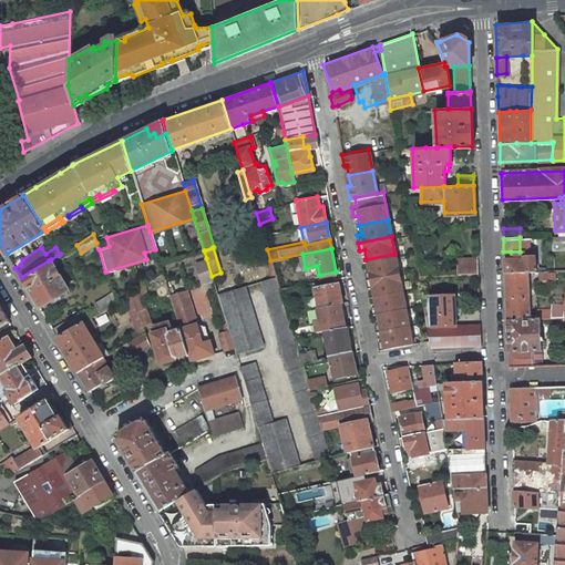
[(504,271),(526,270),(534,270),(533,256),(523,256),(523,252),(520,252),(511,252),(511,258),(504,258),(504,271)]
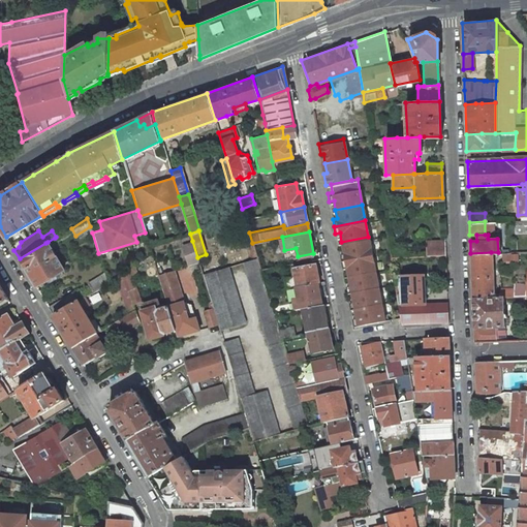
[(340,260),(371,254),(368,237),(341,242),(343,251),(339,252),(340,260)]
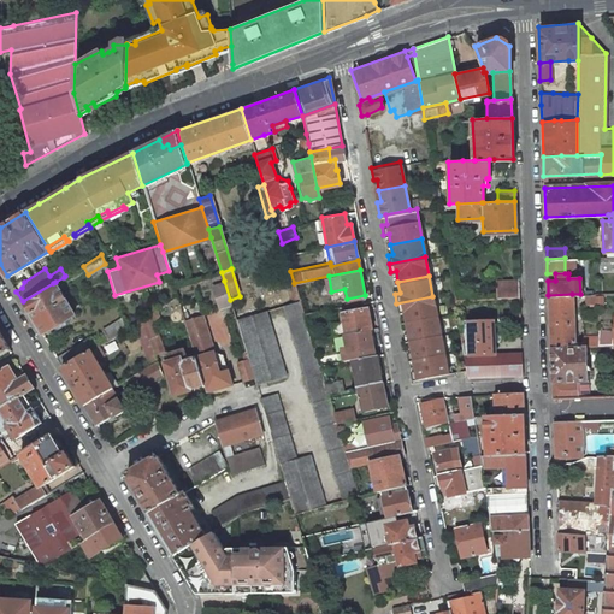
[(518,279),(496,281),(496,297),(518,296),(518,279)]
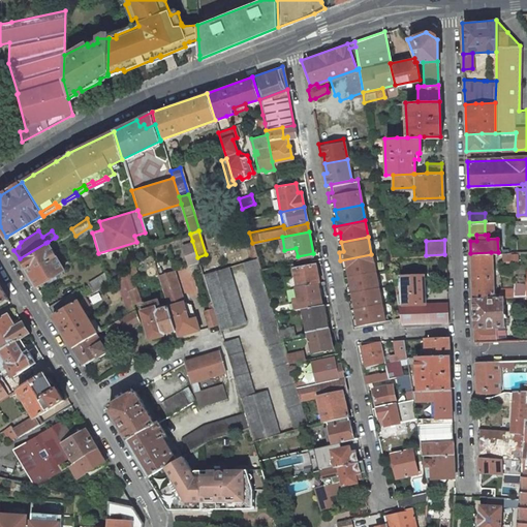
[(182,244),(188,264),(198,260),(197,257),(192,241),(182,244)]
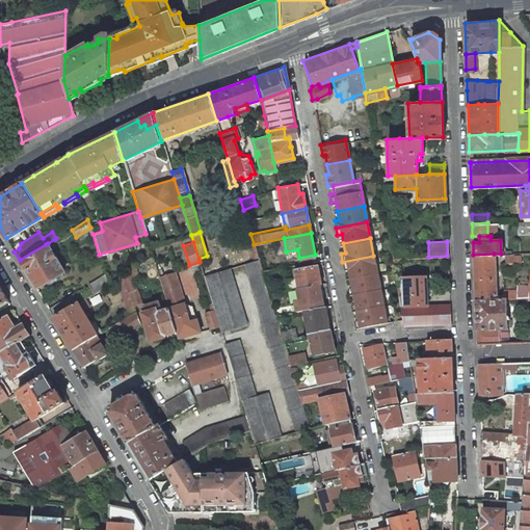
[(46,244),(20,260),(35,287),(63,270),(48,243),(46,244)]
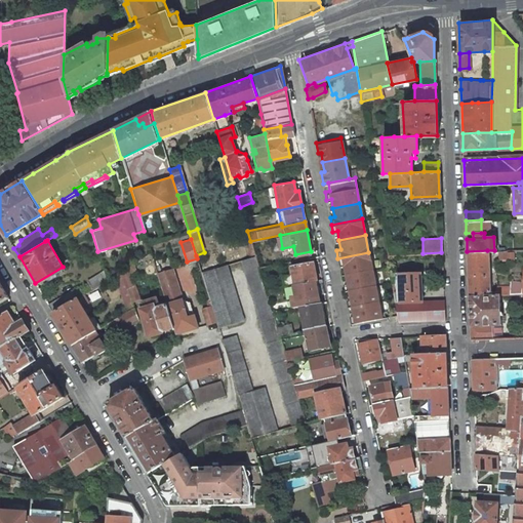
[(487,250),(467,251),(469,294),(489,293),(494,293),(494,290),(489,290),(487,250)]
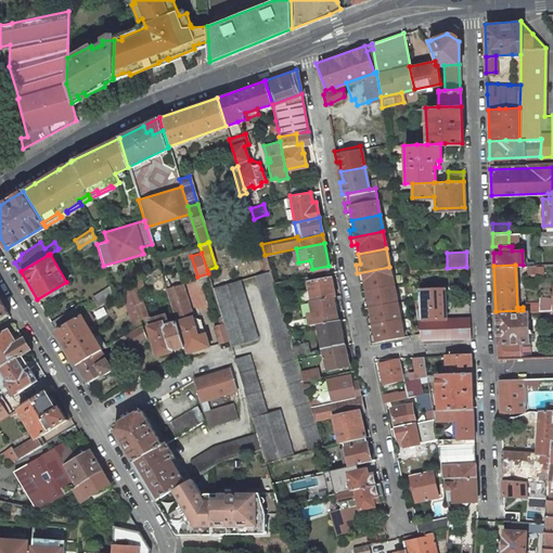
[(389,267),(357,273),(358,280),(363,279),(364,288),(393,283),(389,267)]
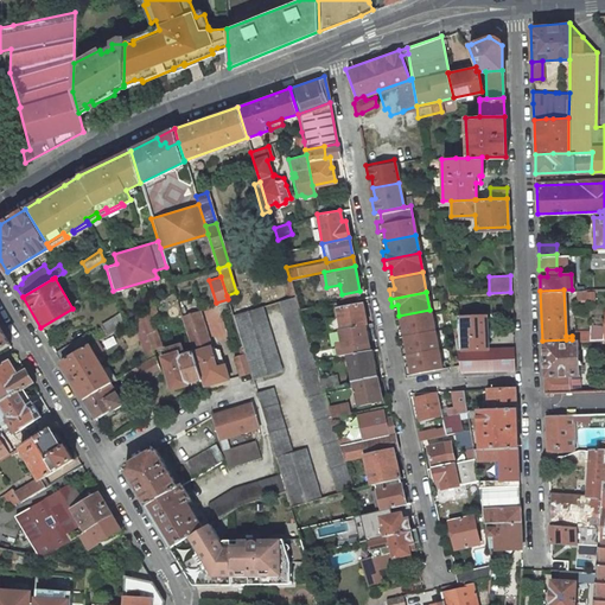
[(489,293),(479,293),(481,316),(485,316),(511,314),(510,292),(489,293)]
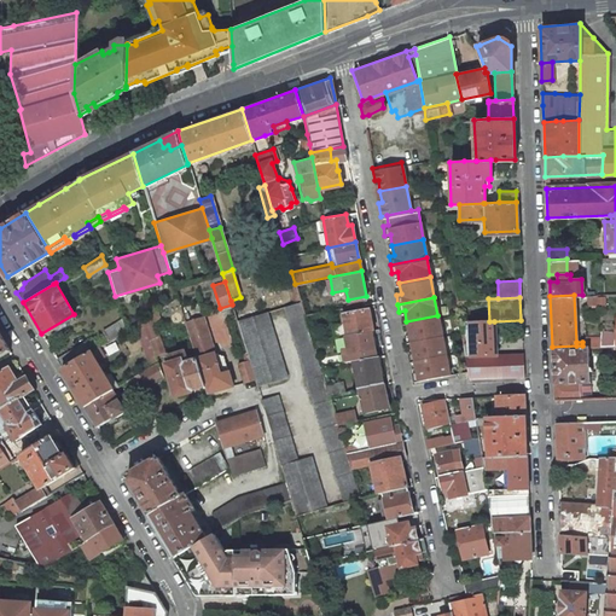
[(300,301),(283,306),(342,500),(359,495),(349,468),(346,452),(343,445),(336,423),(335,416),(327,394),(325,384),(306,320),(303,314),(300,301)]
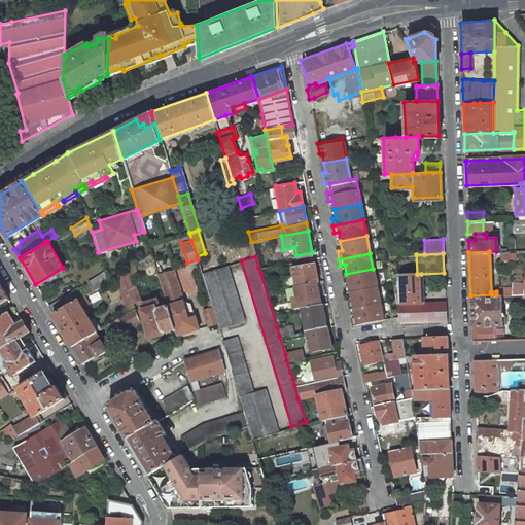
[(309,258),(290,261),(293,274),(283,275),(285,286),(288,285),(316,280),(317,280),(314,263),(310,263),(309,258)]
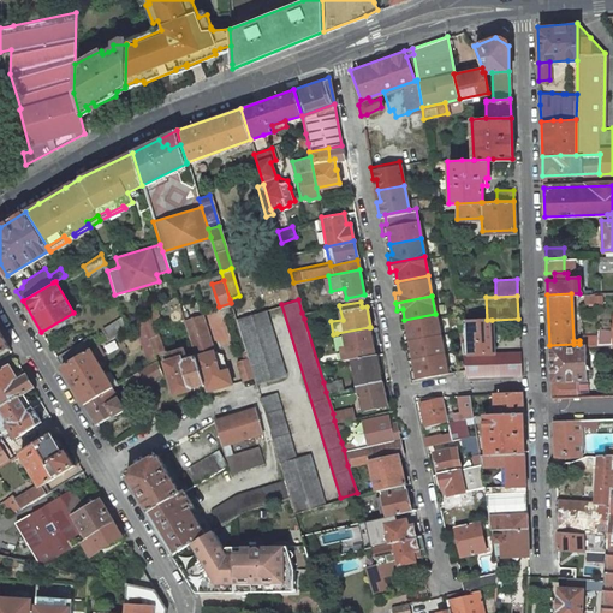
[(155,308),(140,317),(153,353),(164,350),(153,321),(160,319),(155,308)]
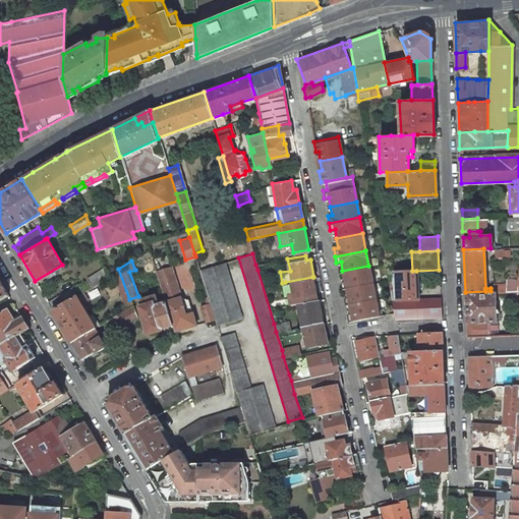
[(224,262),(198,269),(209,302),(214,319),(216,325),(240,316),(224,262)]
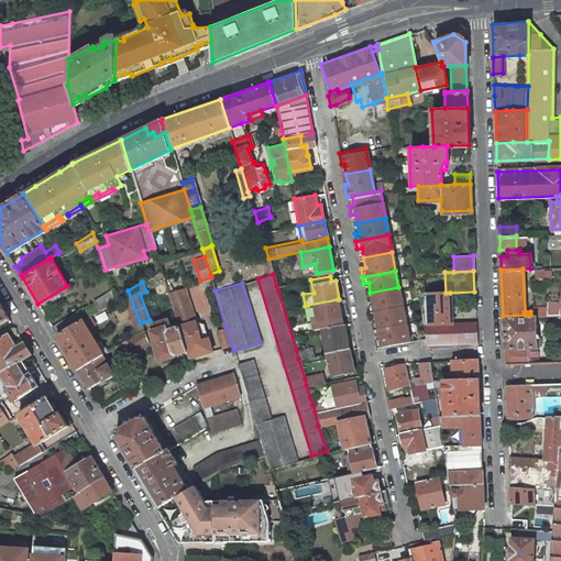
[(194,320),(183,286),(167,290),(177,326),(194,320)]
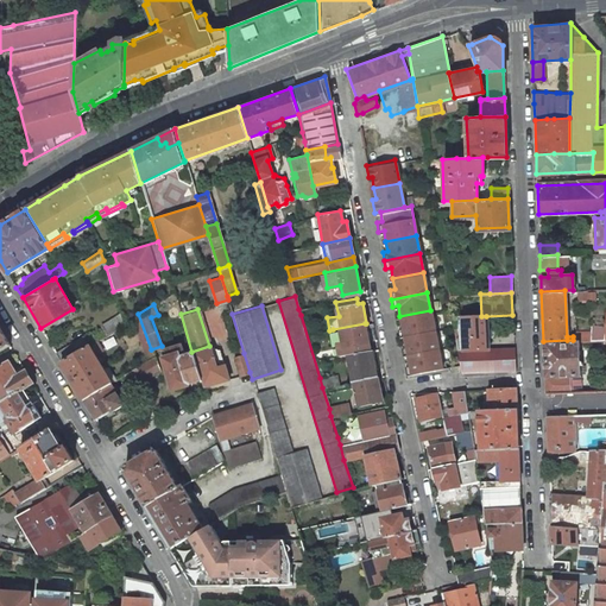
[(404,335),(434,329),(430,310),(399,316),(402,327),(397,327),(398,336),(404,335)]
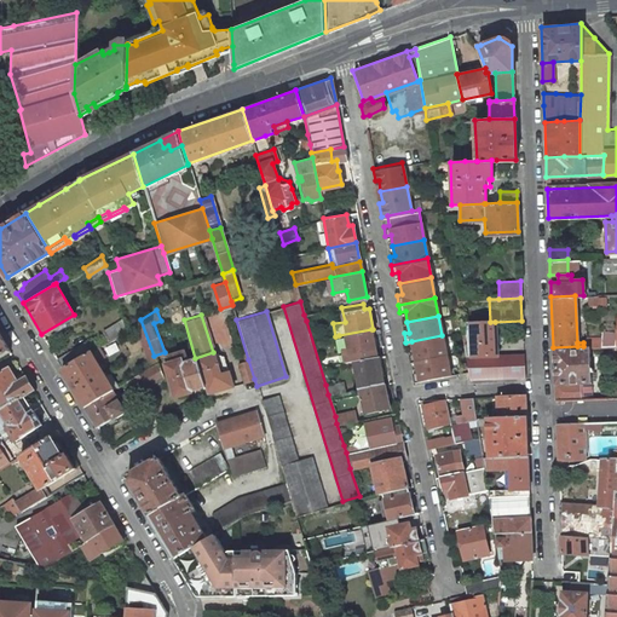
[(122,318),(104,329),(110,338),(125,329),(122,318)]
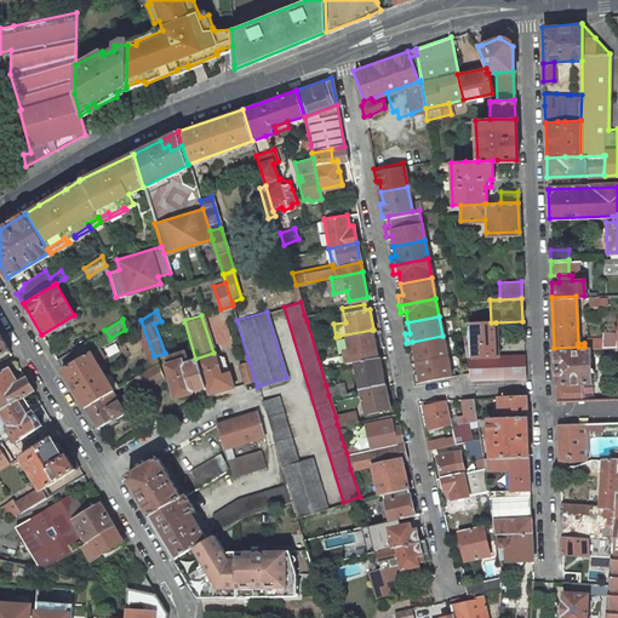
[(141,320),(133,325),(149,366),(156,361),(154,356),(141,320)]
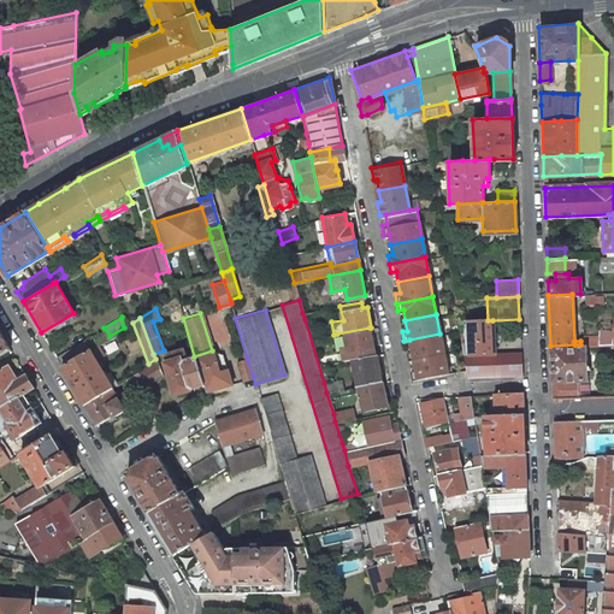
[(488,320),(468,320),(468,335),(465,335),(465,342),(468,342),(468,354),(494,353),(493,320),(488,320)]
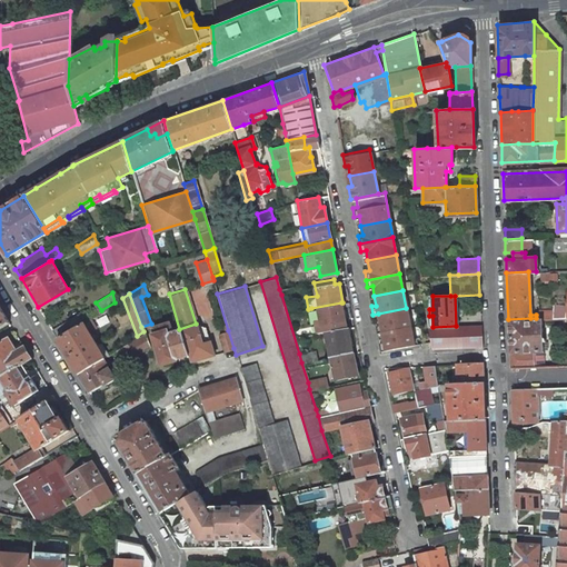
[(341,302),(311,308),(314,320),(319,319),(321,331),(324,331),(346,327),(341,302)]
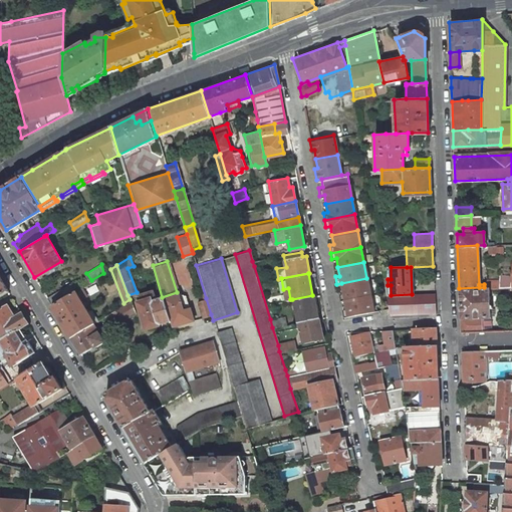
[(343,299),(369,294),(366,278),(341,283),(342,291),(337,292),(339,300),(343,299)]
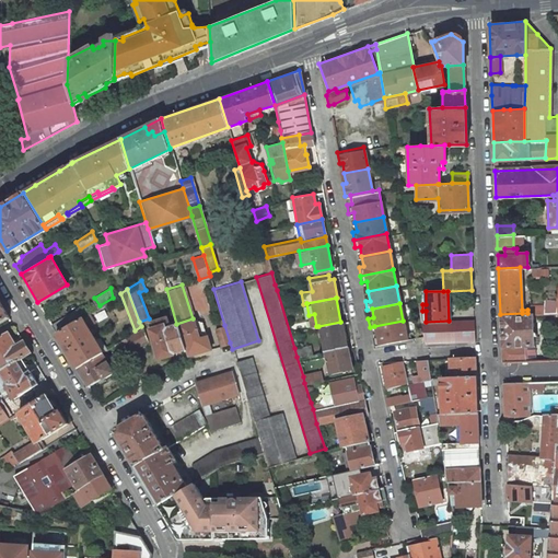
[(543,303),(527,304),(527,310),(527,313),(532,313),(544,312),(543,303)]
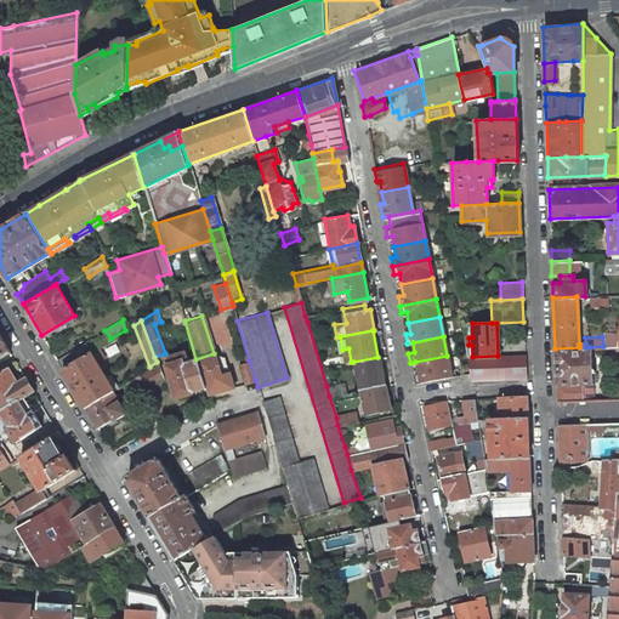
[(84,342),(56,359),(62,369),(90,352),(84,342)]
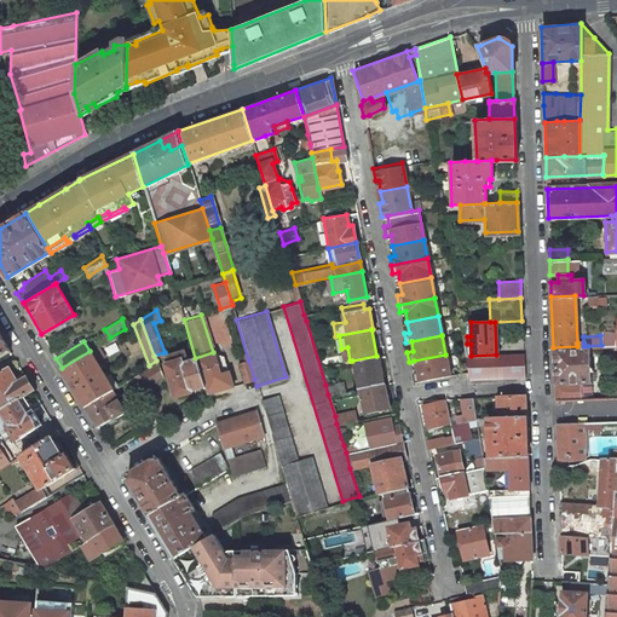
[(103,355),(97,346),(90,351),(96,359),(103,355)]
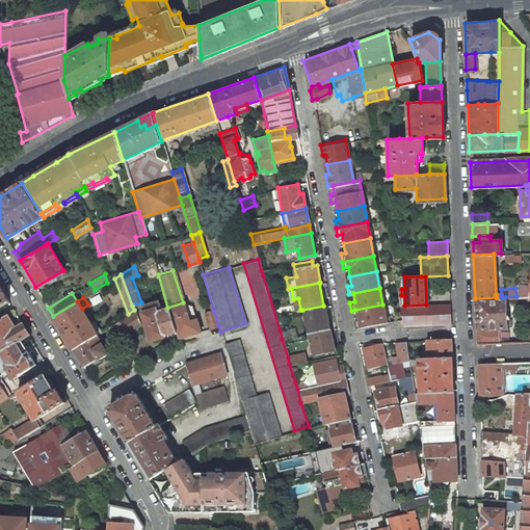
[(496,297),(475,298),(476,328),(476,343),(498,342),(498,328),(506,328),(505,297),(501,297),(496,297)]
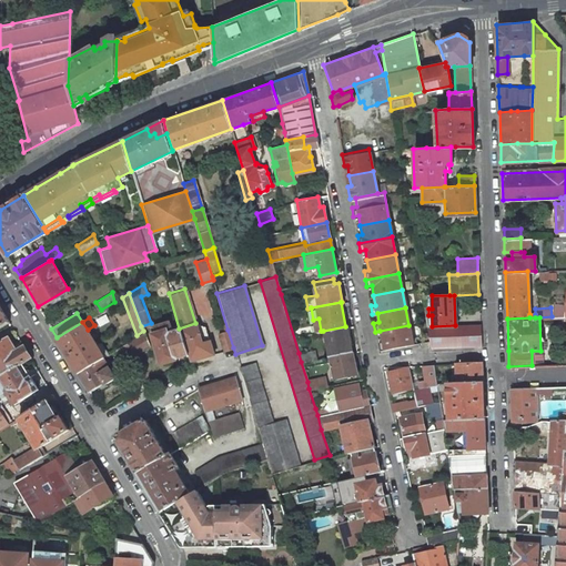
[(169,321),(151,325),(153,333),(152,333),(161,362),(187,354),(179,329),(172,331),(169,321)]
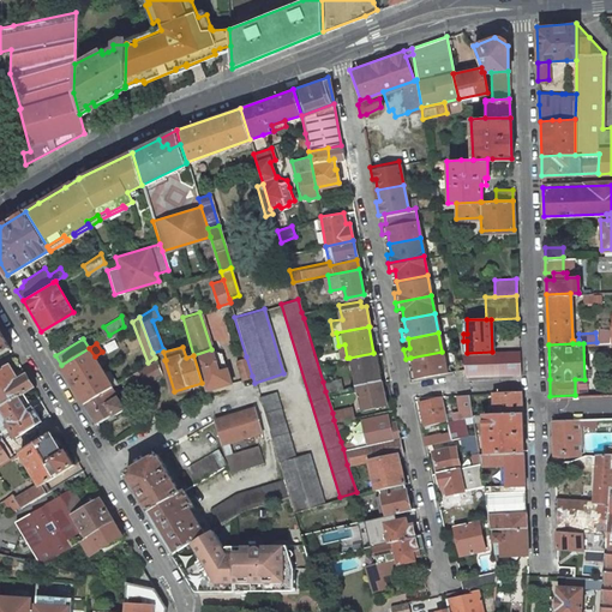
[(89,348),(61,365),(84,402),(111,385),(112,385),(95,357),(89,348)]
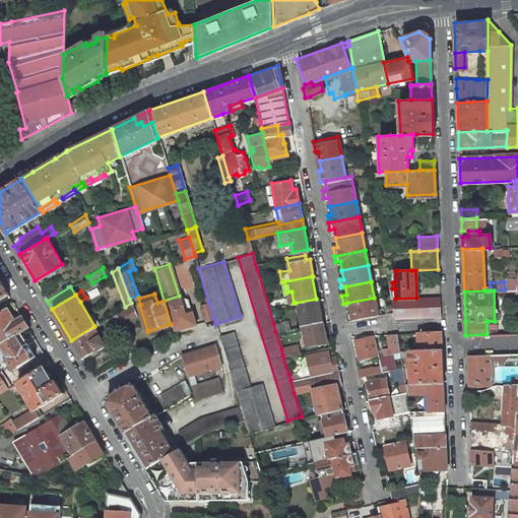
[(173,329),(194,323),(191,310),(190,311),(186,299),(183,298),(180,299),(179,296),(164,301),(171,324),(173,329)]
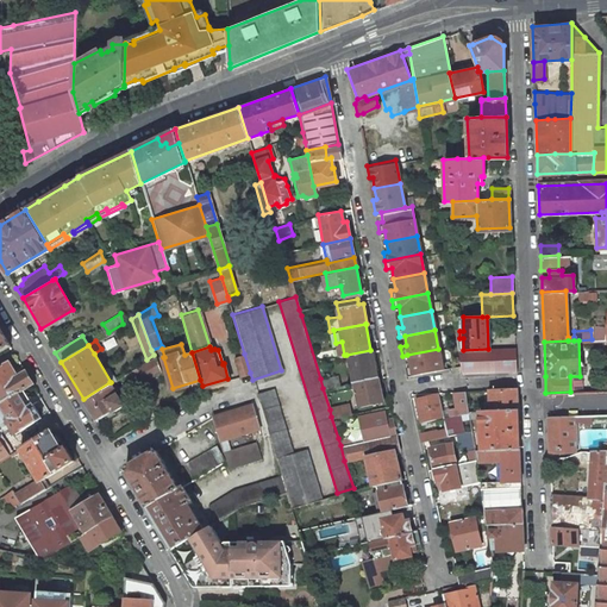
[(406,375),(442,368),(438,349),(407,355),(410,365),(405,367),(406,375)]
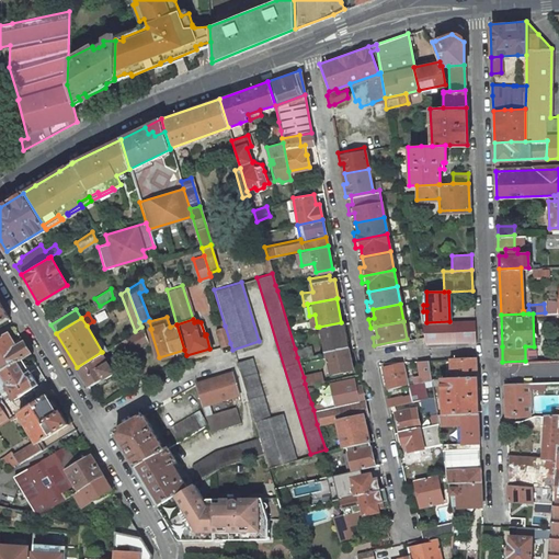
[(426,322),(421,322),(423,337),(424,338),(424,343),(475,341),(474,321),(449,321),(426,322)]
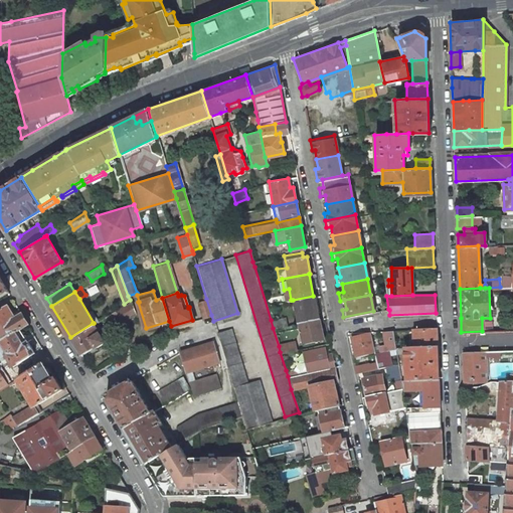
[(313,296),(293,300),(298,323),(318,318),(314,296),(313,296)]
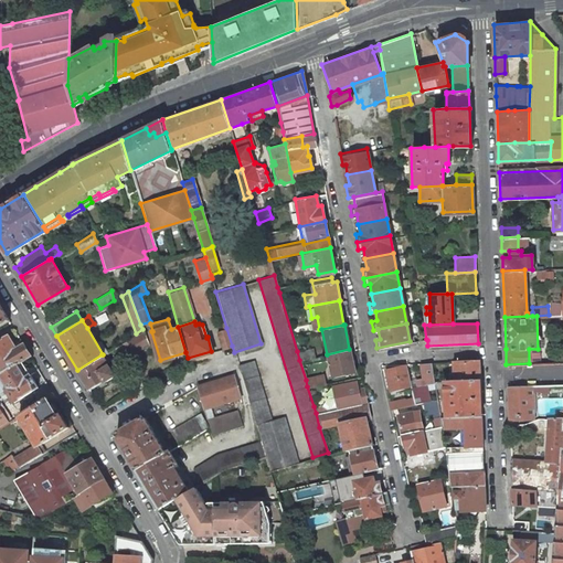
[(232,346),(226,328),(216,331),(222,348),(232,346)]
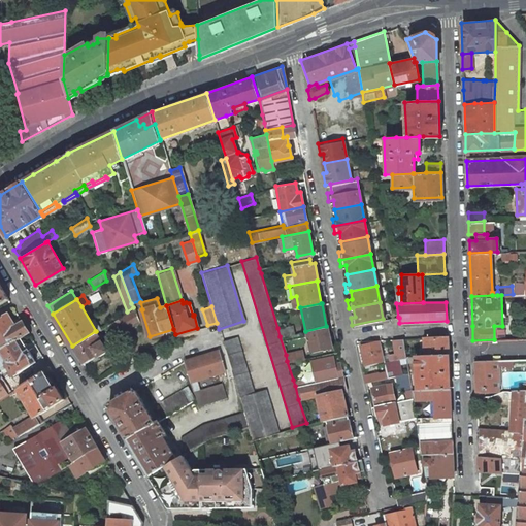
[(127,311),(118,318),(121,325),(123,330),(138,321),(133,307),(127,311)]
